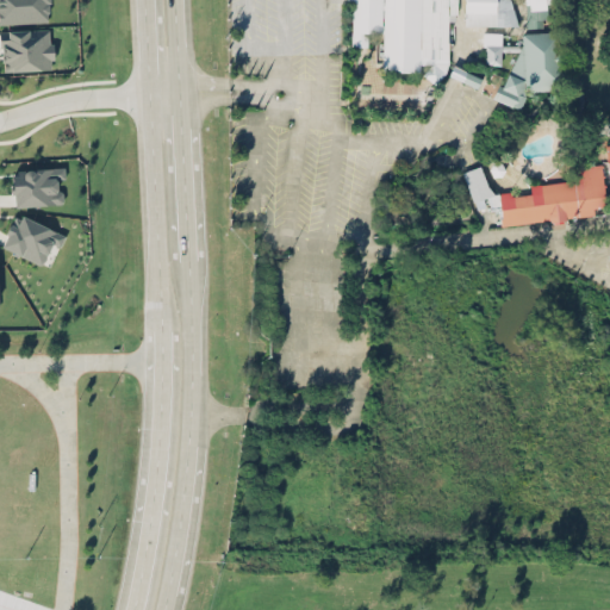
[(0,0),(0,23),(50,22),(49,0),(0,0)]
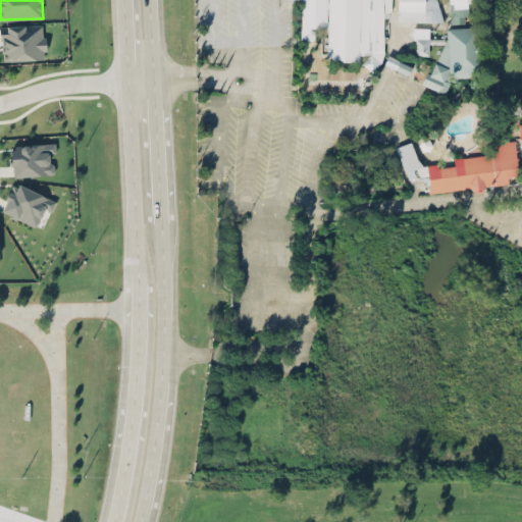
[(314,28),(326,28),(326,0),(301,0),(301,39),(314,40),(314,28)]
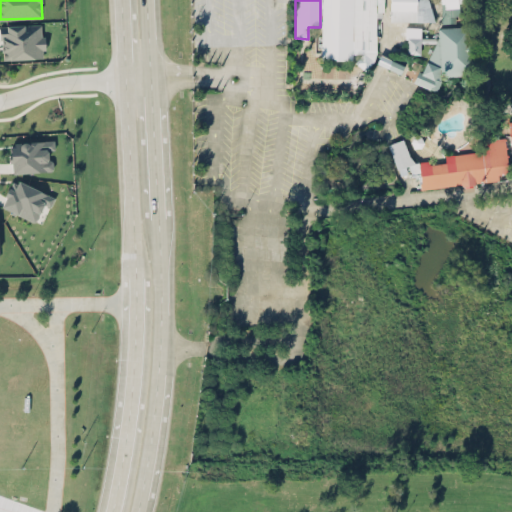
[(321,0),(321,59),(352,59),(352,53),(358,53),(357,67),(375,67),(375,16),(383,17),(382,0),(321,0)]
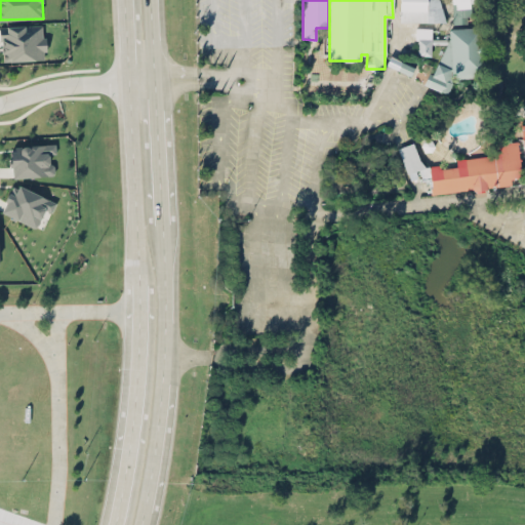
[(442,23),(442,0),(399,0),(399,22),(442,23)]
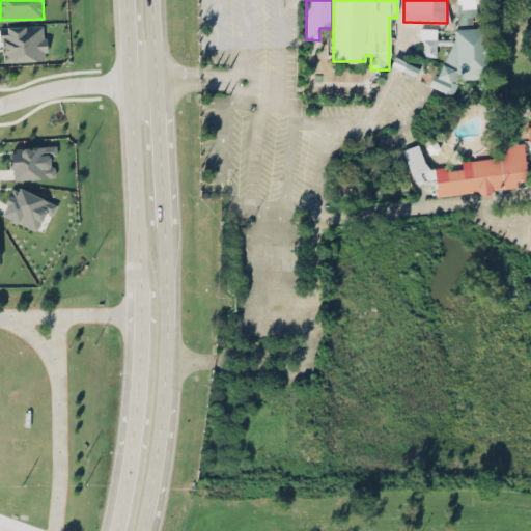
[(455,0),(458,24),(476,22),(482,0),(455,0)]
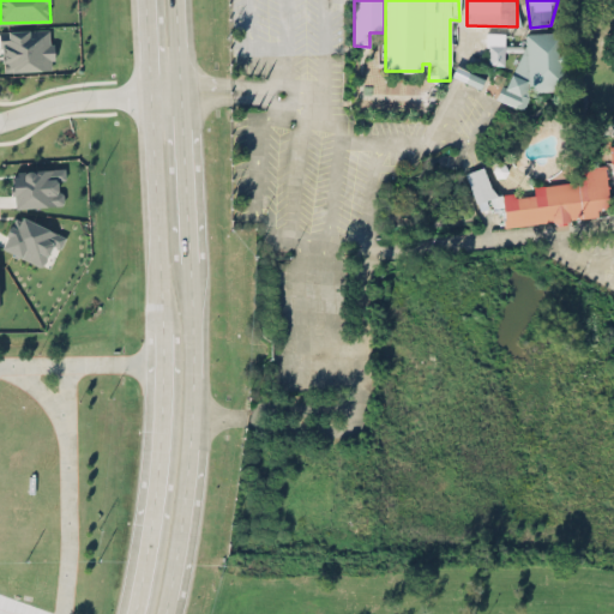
[(53,70),(52,29),(1,30),(2,71),(53,70)]
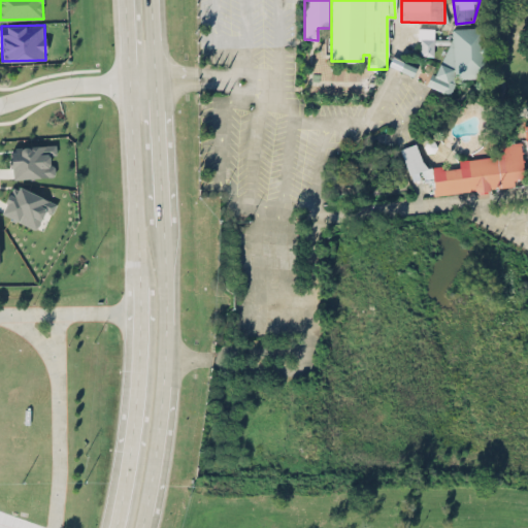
[(484,27),(453,28),(452,32),(452,34),(436,74),(430,74),(426,85),(450,94),(457,75),(463,78),(485,77),(486,72),(484,27)]
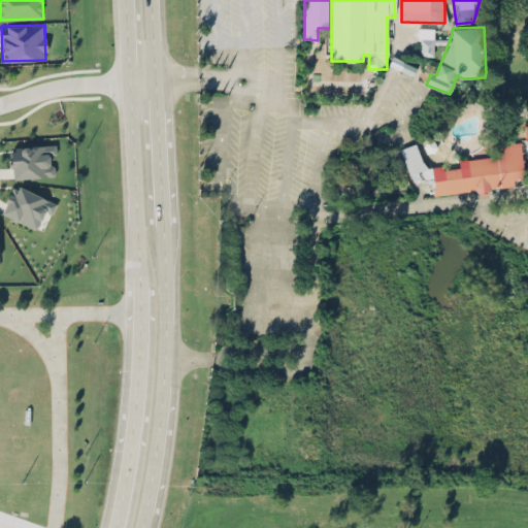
[(434,28),(420,28),(419,55),(433,56),(434,28)]
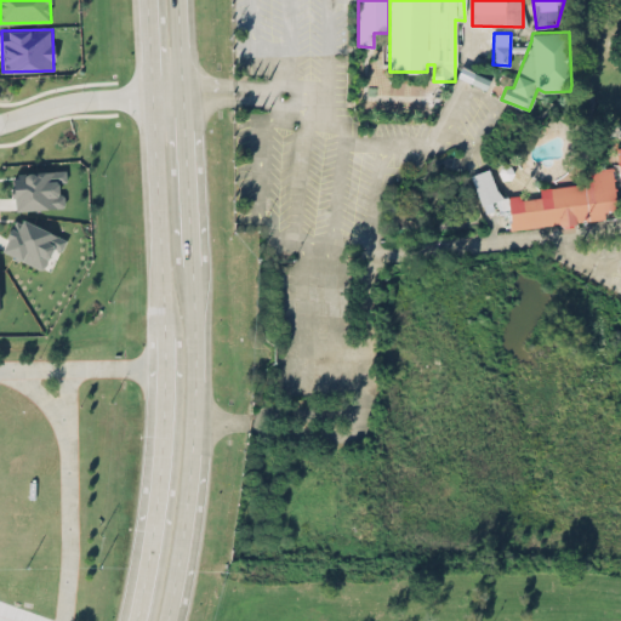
[(510,228),(605,220),(604,210),(616,209),(613,166),(582,169),(584,183),(539,187),(540,195),(496,199),(493,170),(474,172),(477,205),(497,203),(499,210),(508,209),(510,228)]
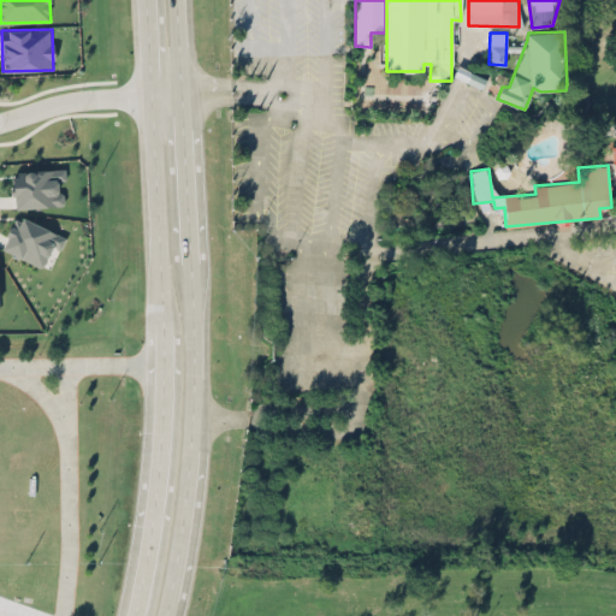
[(15,208),(64,206),(64,191),(58,193),(58,181),(66,181),(65,170),(13,171),(15,208)]
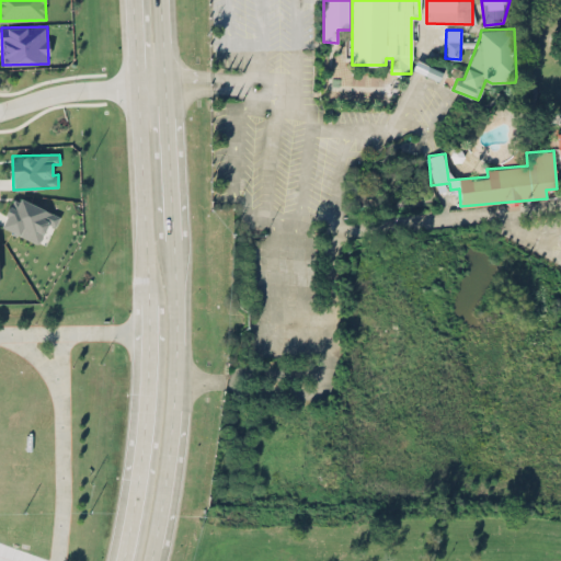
[(1,226),(39,243),(48,224),(55,227),(60,216),(15,195),(1,226)]
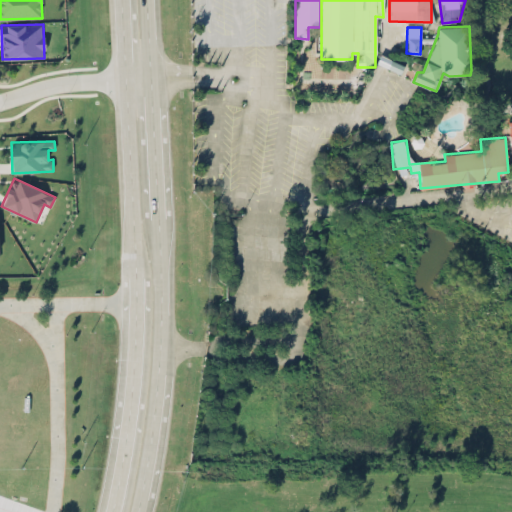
All buildings are outlined.
